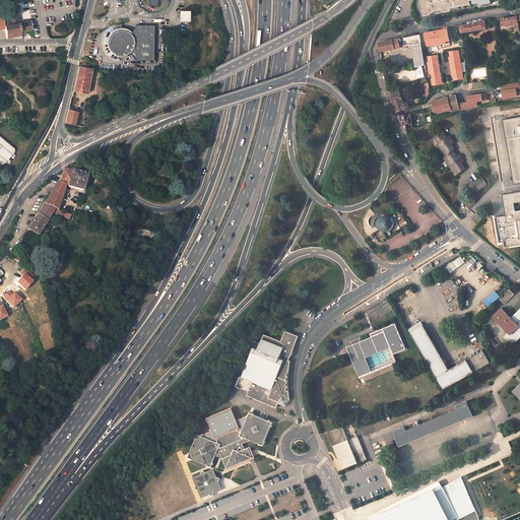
[(450,8),(469,4),(470,4),(469,0),(471,0),(472,2),(475,2),(475,0),(478,0),(479,4),(491,2),(490,0),(420,0),(424,15),(431,14),(431,13),(434,12),(434,10),(442,9),(442,11),(444,12),(446,12),(448,11),(450,10),(450,8)]
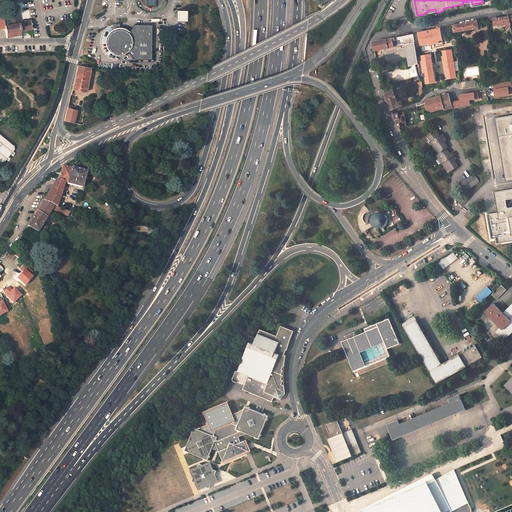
[(184,11),(173,10),(173,21),(183,21),(184,11)]
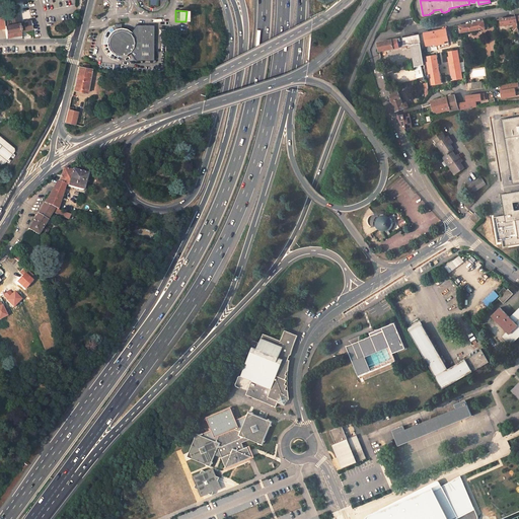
[(3,13),(5,24),(6,27),(7,38),(22,38),(21,30),(32,29),(30,20),(19,22),(17,11),(3,13)]
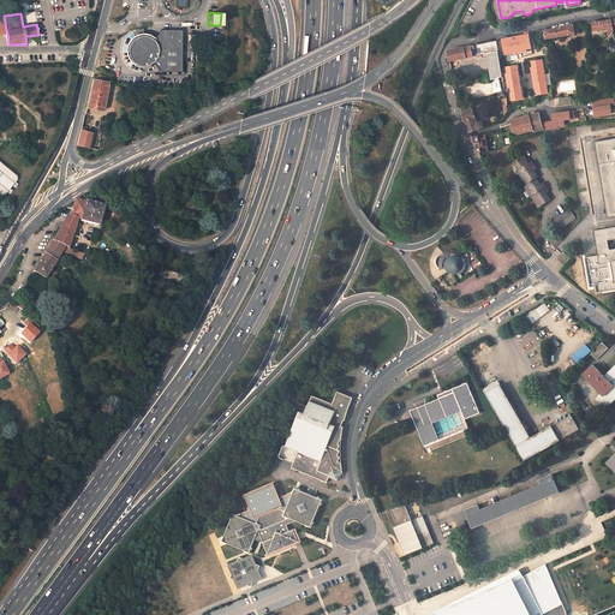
[(592,22),(593,30),(614,28),(613,19),(597,22),(597,21),(592,22)]
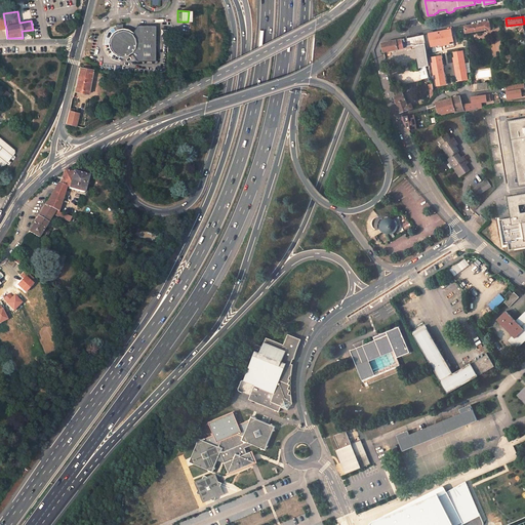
[(491,29),(490,23),(491,23),(491,21),(486,22),(465,27),(466,33),(491,29)]
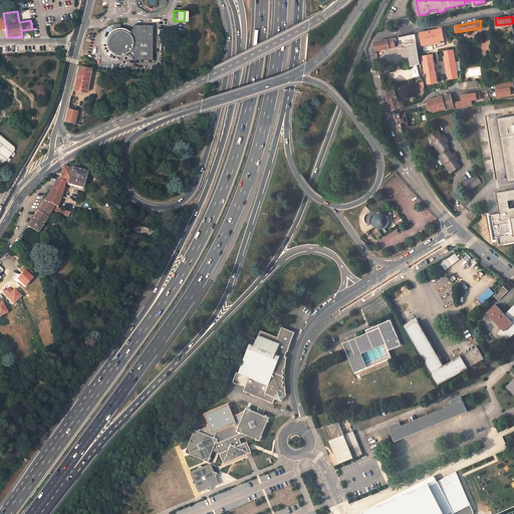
[(152,25),(138,25),(132,33),(127,30),(123,29),(117,30),(113,32),(110,37),(109,42),(110,46),(113,51),(117,53),(122,54),(126,54),(132,51),(138,60),(151,60),(152,25)]
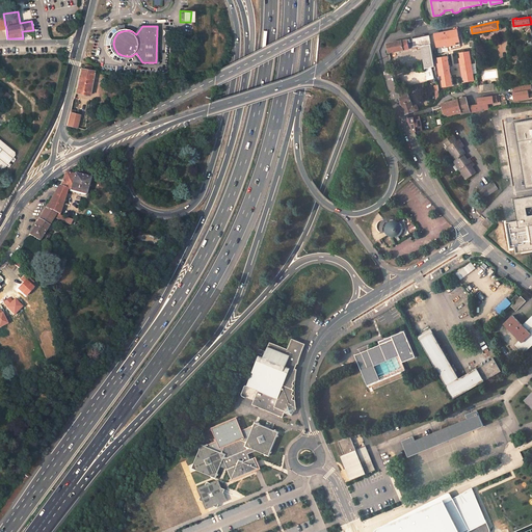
[(459,44),(456,30),(434,34),(436,47),(442,46),(443,49),(447,48),(447,47),(459,44)]
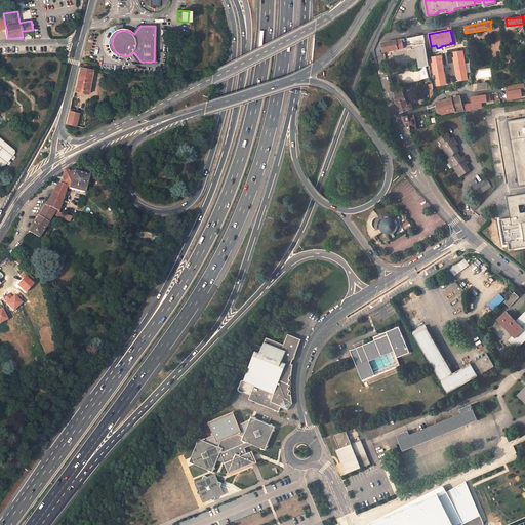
[(384,52),(416,45),(420,68),(430,66),(423,35),(381,43),(384,52)]
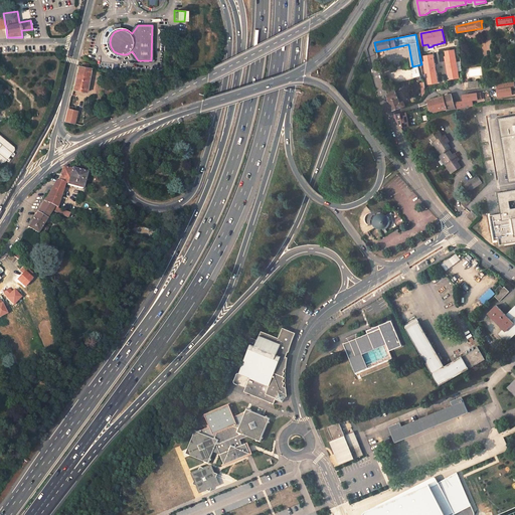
[(446,73),(447,79),(459,77),(454,50),(443,52),(444,57),(445,57),(448,73),(446,73)]
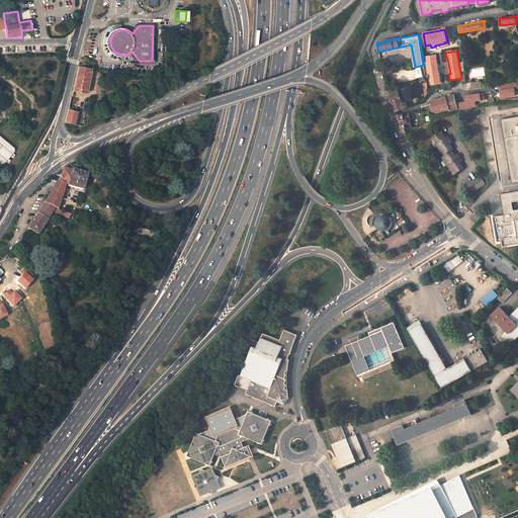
[(436,56),(424,57),(425,63),(427,63),(429,77),(428,78),(429,85),(440,83),(436,56)]
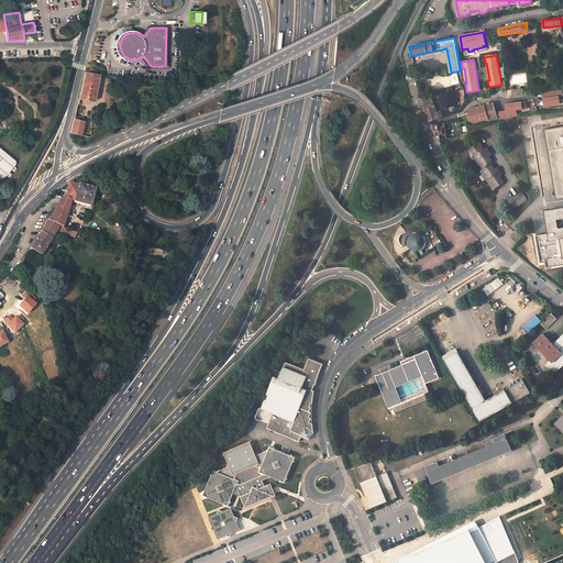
[(79,98),(95,100),(100,76),(85,73),(79,98)]
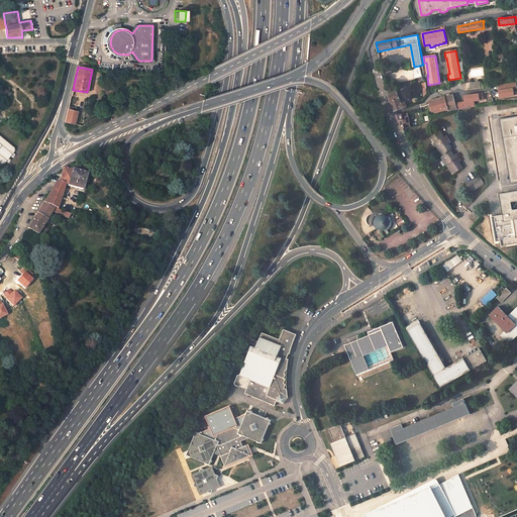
[(480,86),(479,82),(466,84),(467,91),(483,88),(482,86),(480,86)]
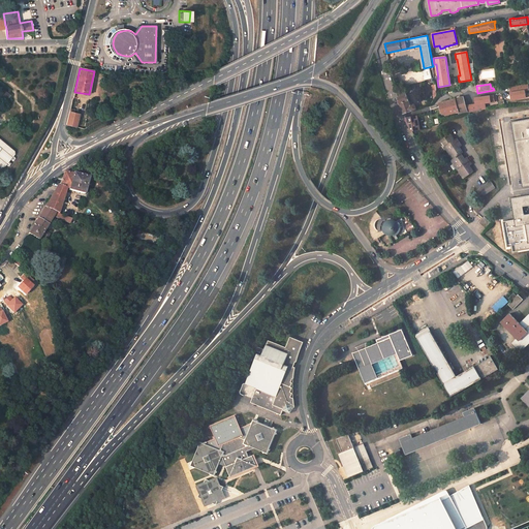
[(415,105),(410,106),(405,90),(397,92),(400,103),(404,114),(413,111),(416,110),(415,105)]
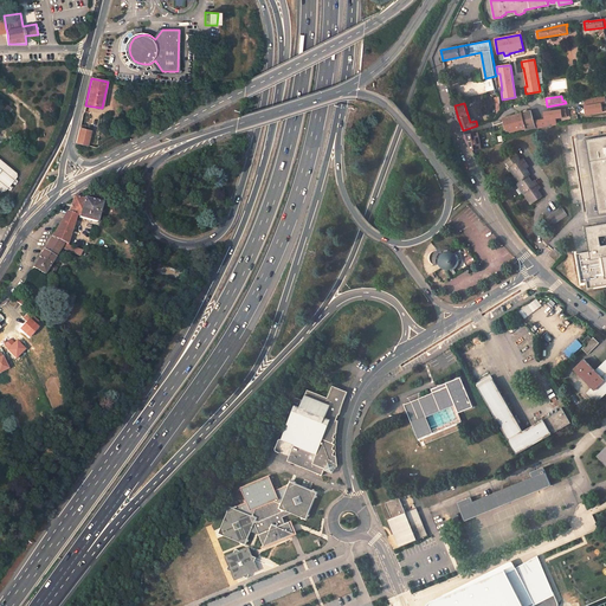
[(532,111),(504,118),(508,130),(510,130),(526,128),(526,130),(535,128),(532,111)]
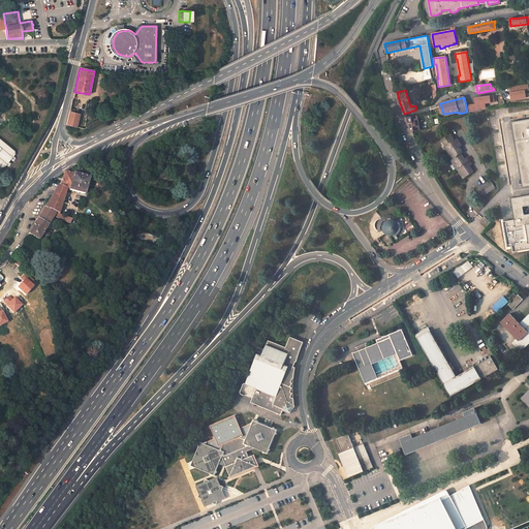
[(76,127),(80,114),(74,113),(70,112),(67,125),(76,127)]
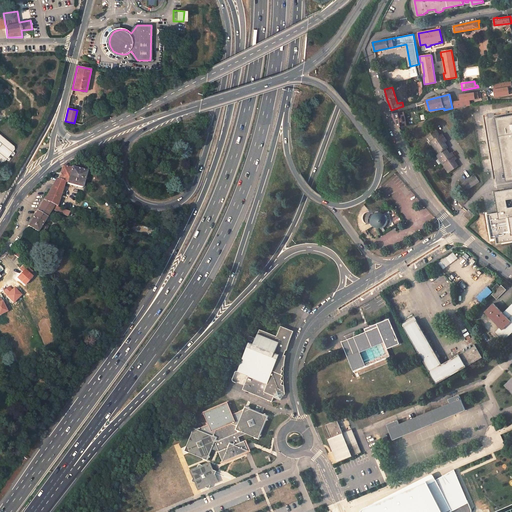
[(511,115),(496,119),(507,182),(511,181),(511,190),(495,193),(500,220),(509,219),(511,235),(511,115)]
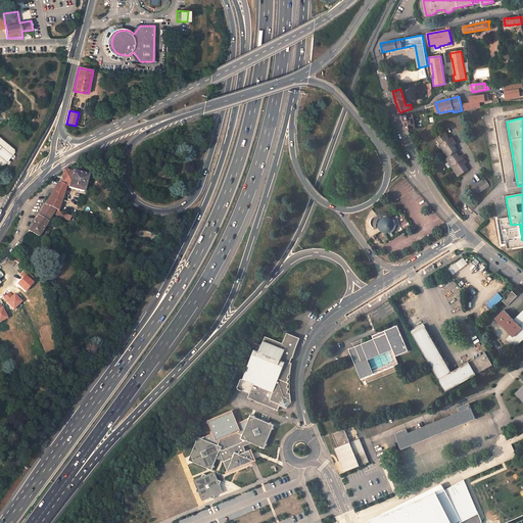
[(445,134),(436,140),(445,154),(447,152),(450,157),(448,158),(452,161),(449,162),(460,178),(469,172),(465,165),(468,163),(463,156),(460,158),(457,153),(458,152),(455,147),(457,145),(453,138),(449,140),(445,134)]
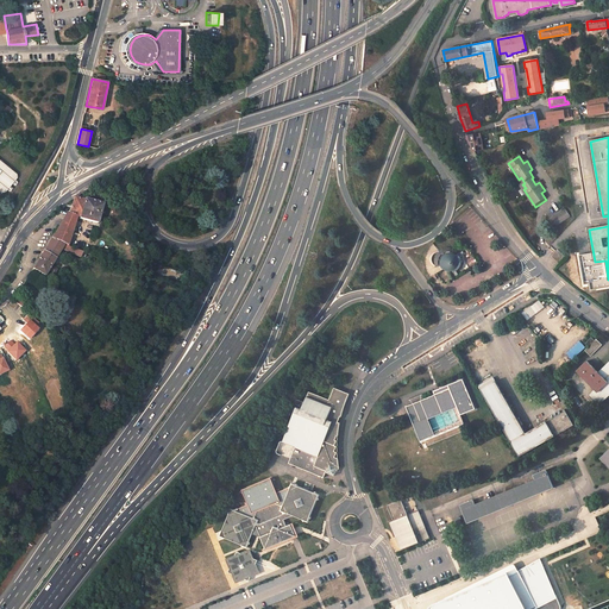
[(0,187),(5,192),(7,189),(10,192),(13,188),(10,186),(13,183),(16,186),(18,182),(16,180),(17,177),(12,173),(14,171),(0,158),(0,187)]
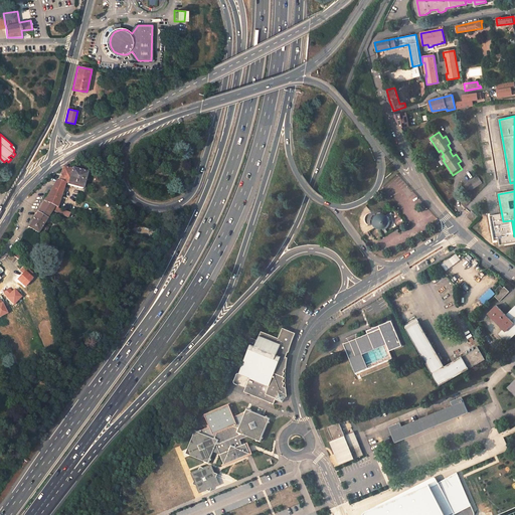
[(66,182),(68,183),(71,169),(69,169),(62,168),(58,180),(66,182)]
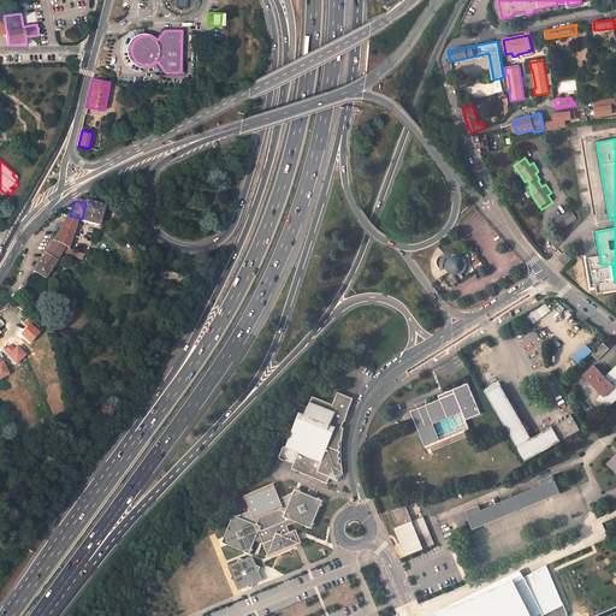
[(82,219),(82,220),(100,226),(105,206),(86,201),(86,202),(82,219)]
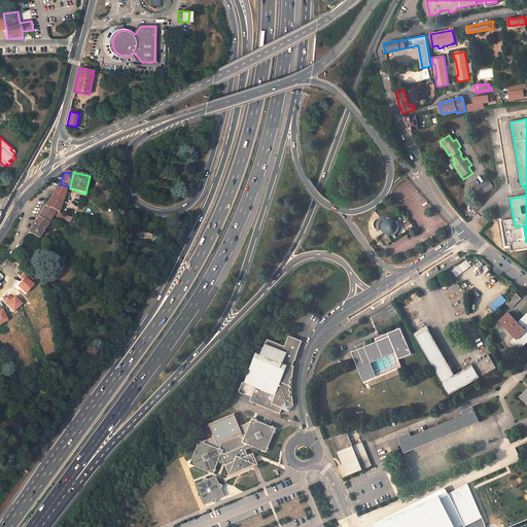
[(487,179),(473,189),(479,196),(492,186),(487,179)]
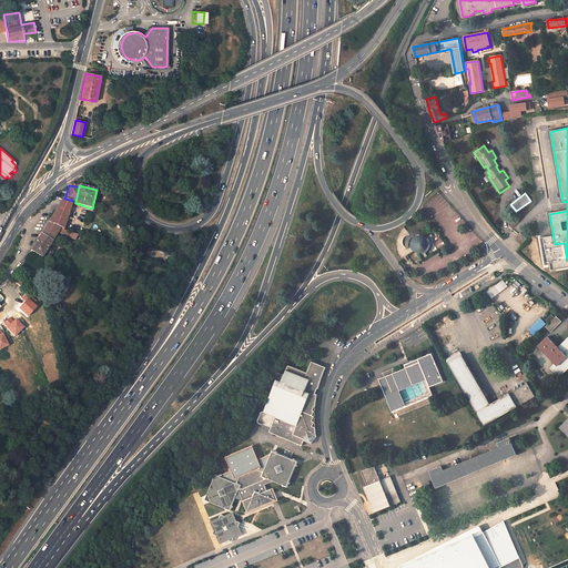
[(63,198),(51,220),(49,219),(49,221),(63,227),(73,201),(64,199),(63,198)]
